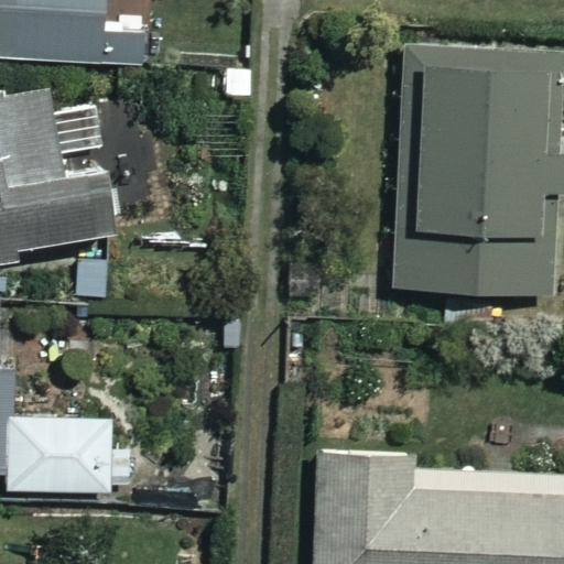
[(161,0),(0,0),(0,56),(158,65),(161,0)]
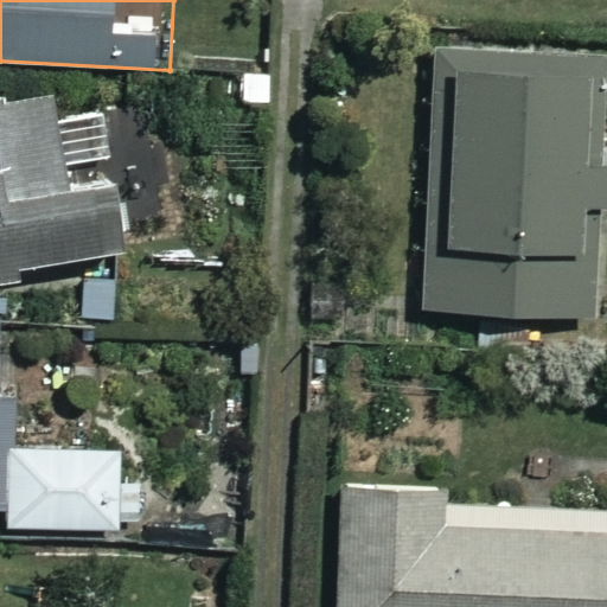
[(600,62),(430,56),(422,308),(592,314),(600,62)]
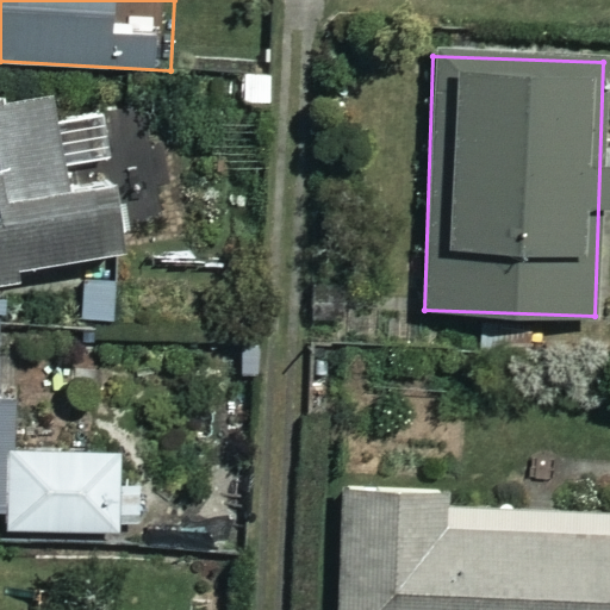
[(0,99),(0,282),(16,280),(14,268),(118,254),(109,187),(63,193),(49,93),(0,99)]
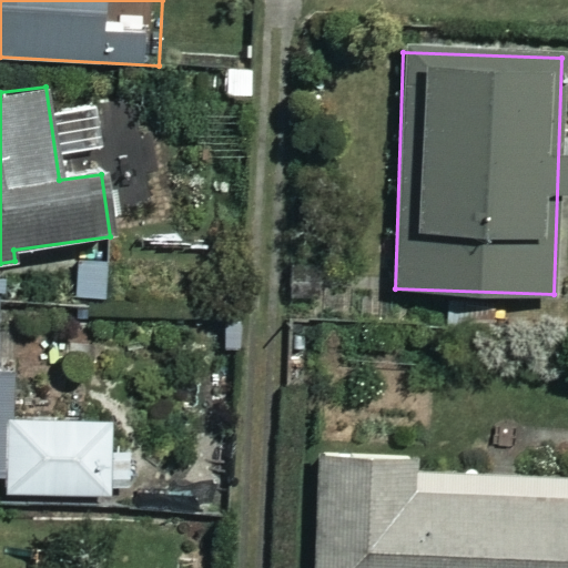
[(0,478),(6,479),(6,495),(113,495),(112,422),(17,423),(17,373),(6,373),(4,304),(0,303),(0,478)]
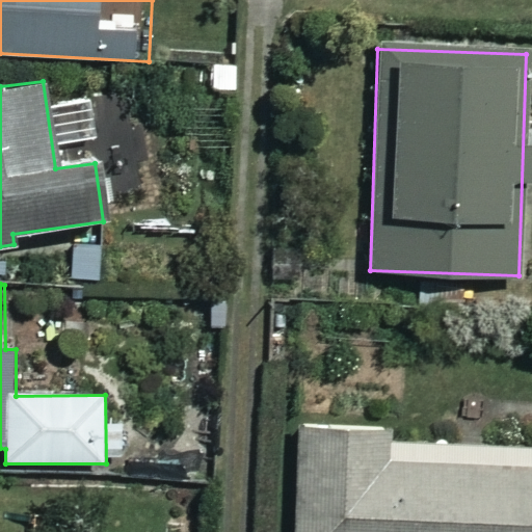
[(296,531),(531,531),(531,442),(388,442),(388,427),(296,427),(296,531)]
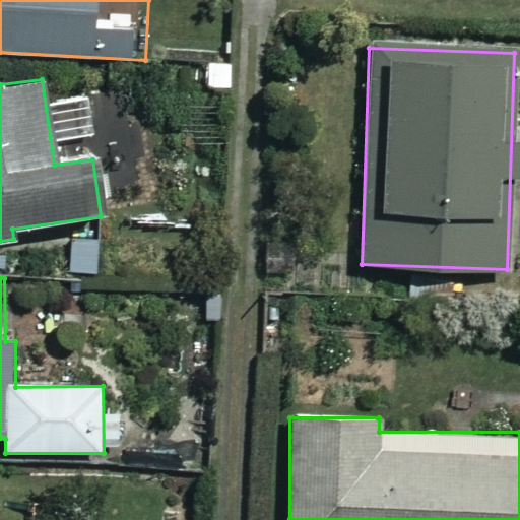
All buildings are outlined.
